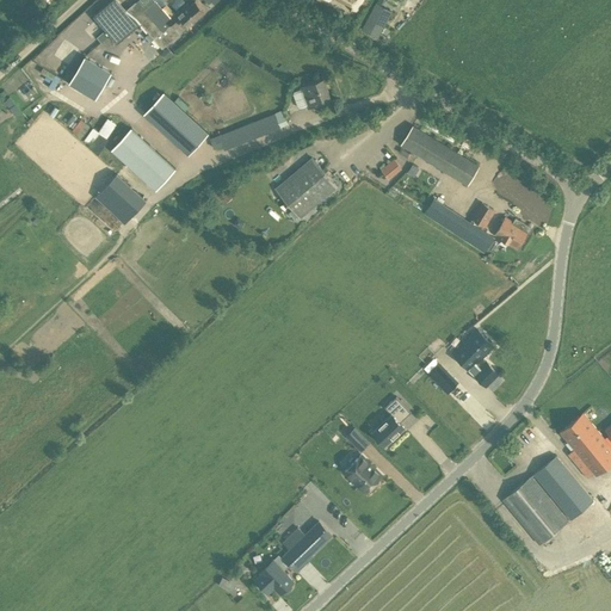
[(171,18),(154,0),(137,0),(136,1),(127,10),(117,0),(111,0),(93,16),(117,43),(141,23),(162,48),(204,12),(195,1),(190,6),(187,4),(171,18)]
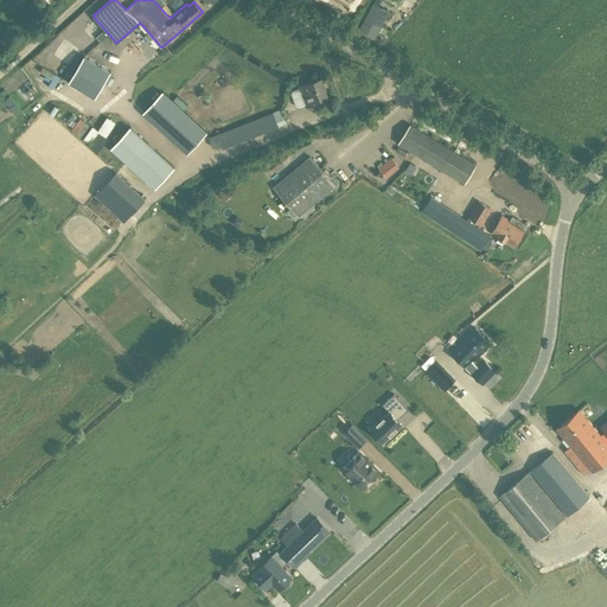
[(337,0),(338,0),(356,10),(358,5),(360,0),(337,0)]
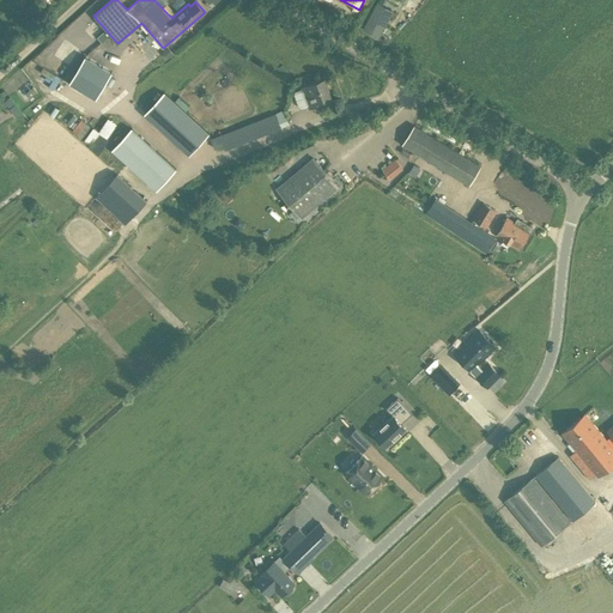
[(370,12),(357,36),(371,44),(384,20),(370,12)]
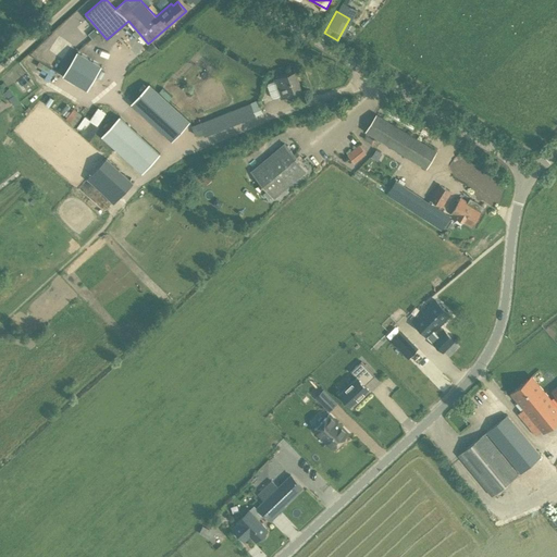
[(51,64),(56,59),(48,53),(51,49),(44,44),(36,53),(51,64)]
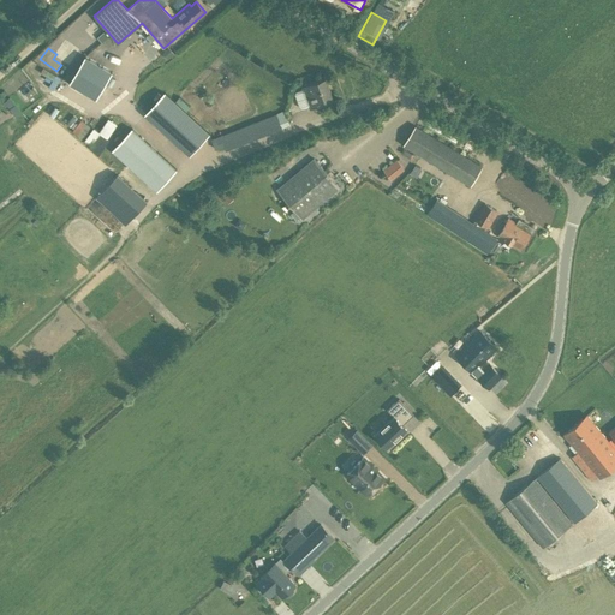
[(85,57),(70,83),(96,99),(113,72),(85,57)]
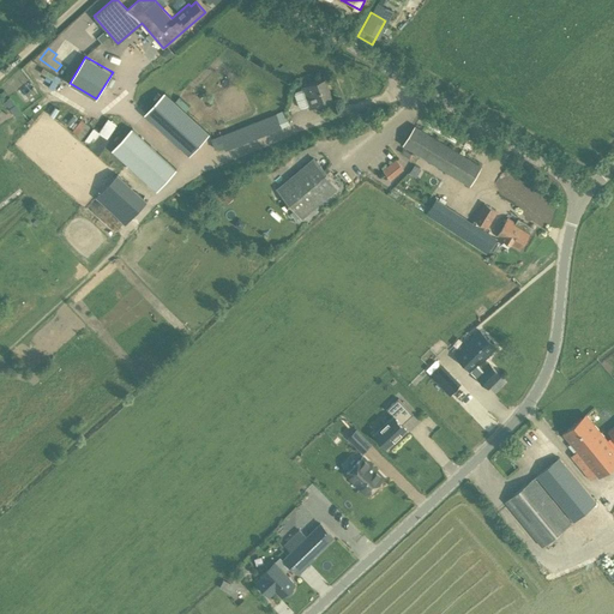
[(295,91),(294,95),(299,108),(302,109),(308,107),(309,108),(332,100),(325,79),(302,88),(302,89),(295,91)]
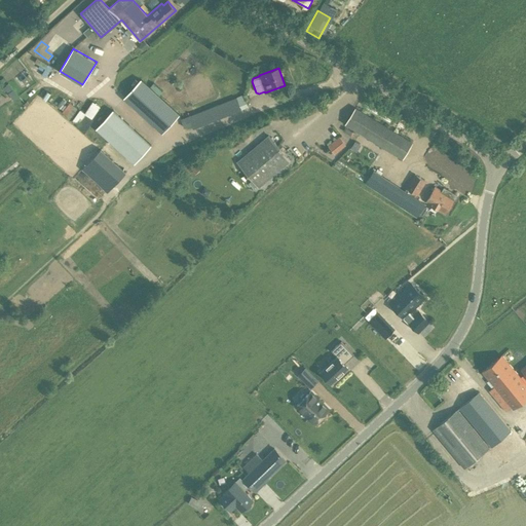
[(25,84),(32,79),(28,74),(22,79),(25,84)]
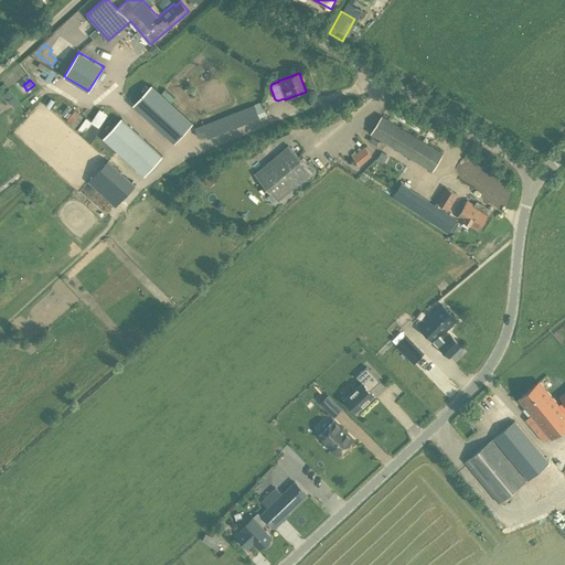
[(151,85),(134,105),(174,142),(192,123),(151,85)]
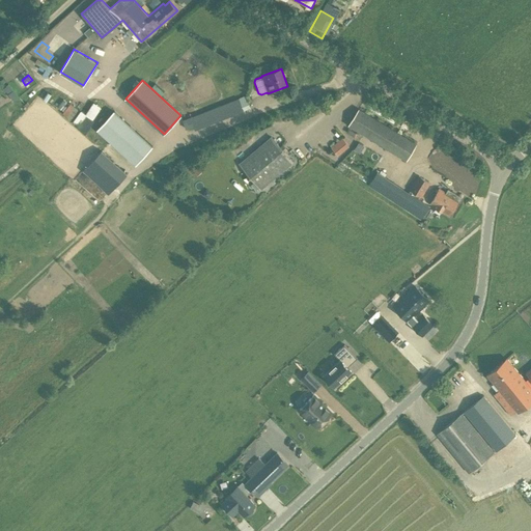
[(156,83),(151,87),(162,95),(165,92),(156,83)]
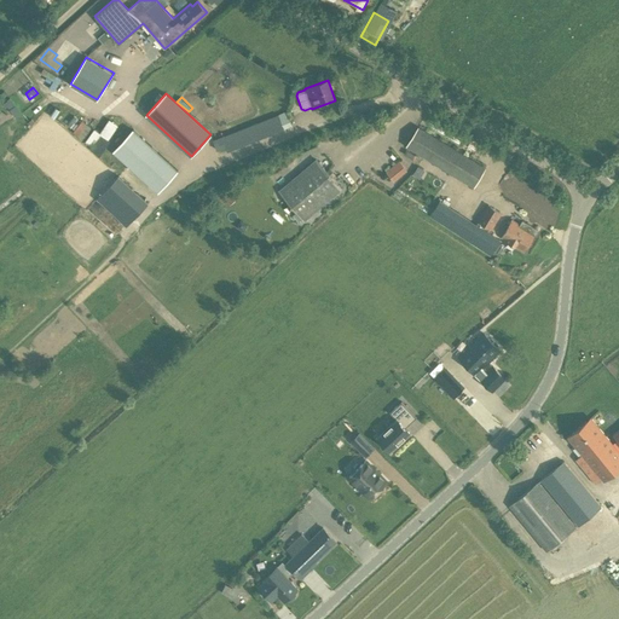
[(5,103),(3,105),(5,108),(7,106),(10,110),(15,105),(10,99),(5,103)]
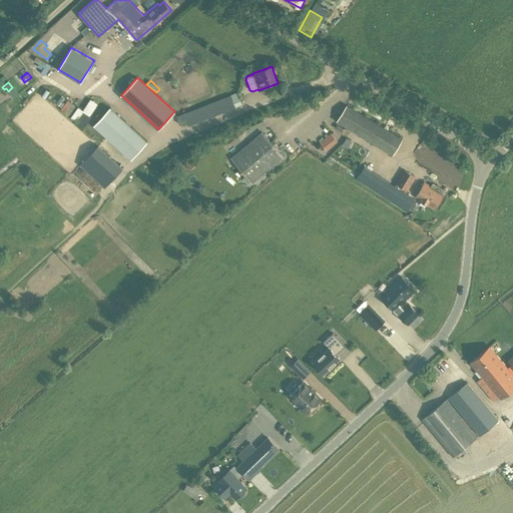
[(187,124),(234,106),(241,103),(239,98),(242,96),(240,91),(230,95),(183,114),(187,124)]
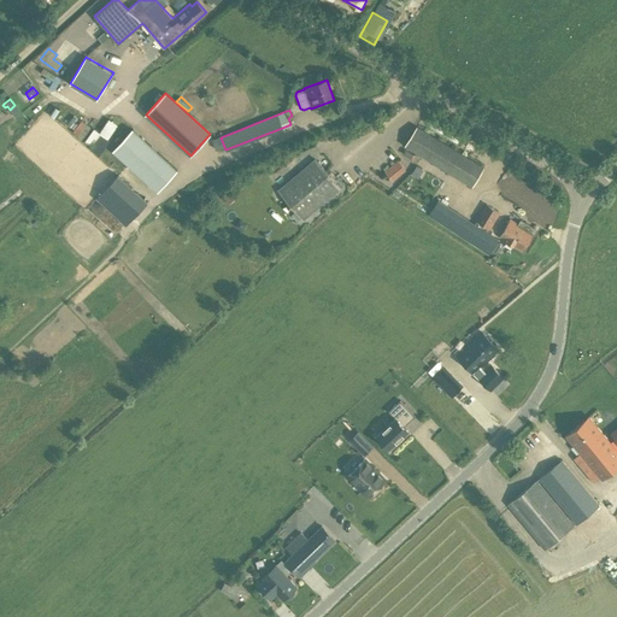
[(100,133),(111,139),(121,124),(110,117),(100,133)]
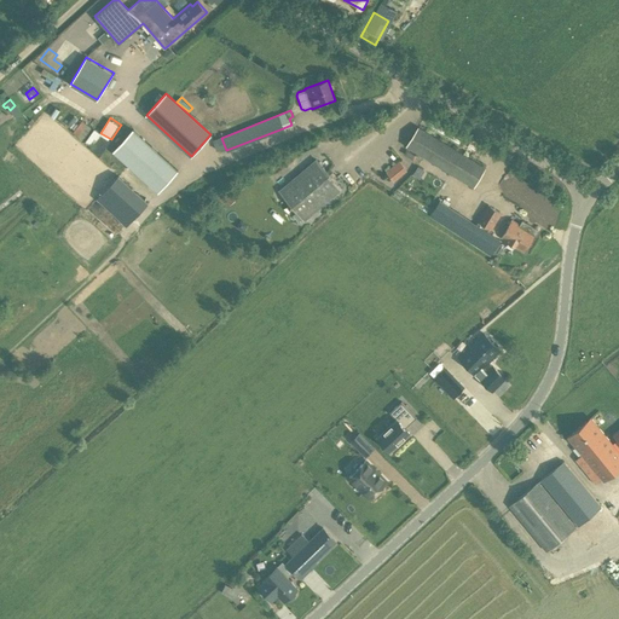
[(474,187),(485,168),(418,127),(406,145),(474,187)]
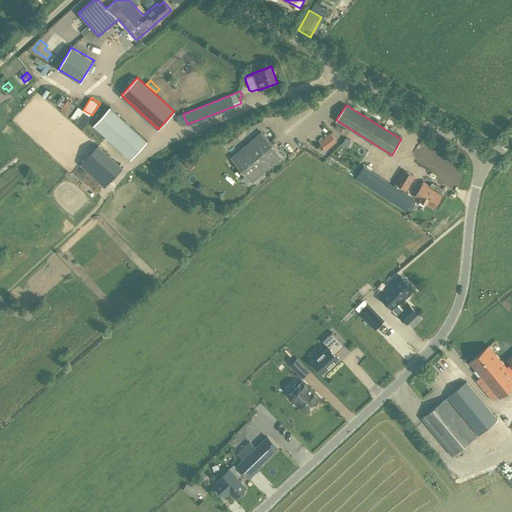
[(93,125),(130,159),(146,141),(109,107),(93,125)]
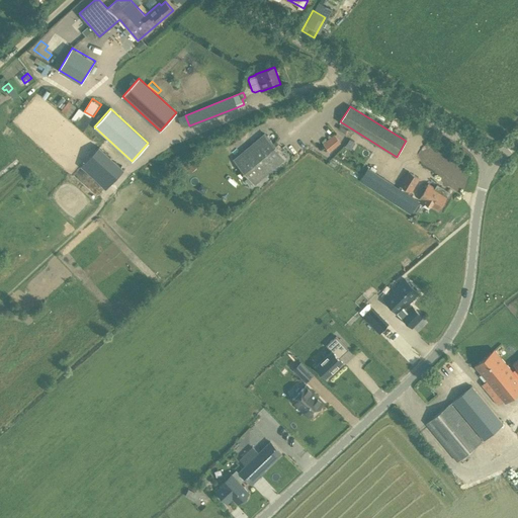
[(83,131),(92,117),(84,112),(76,125),(83,131)]
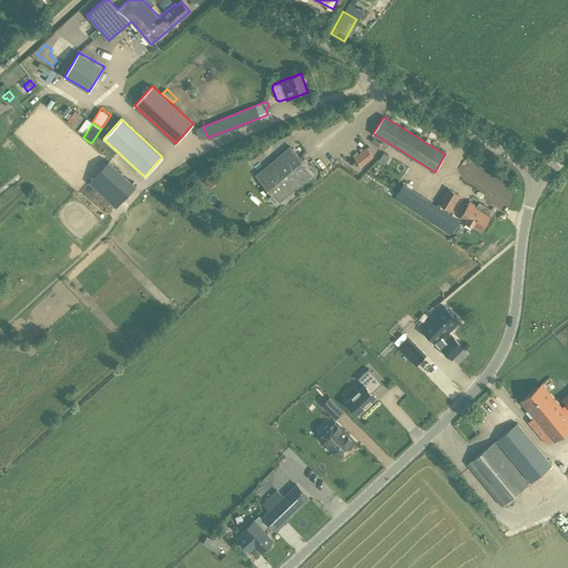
[(344,124),(315,135),(317,141),(346,130),(344,124)]
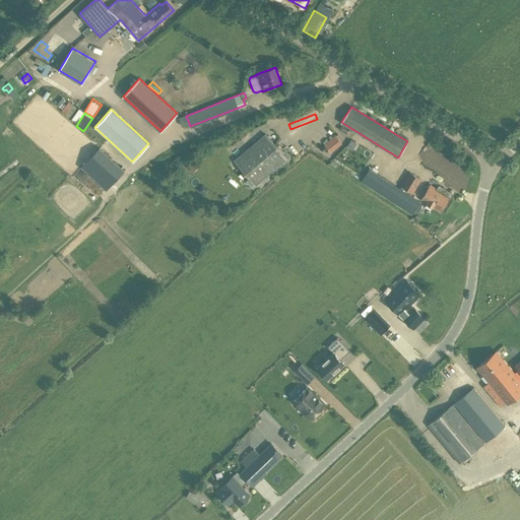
[(255,186),(286,159),(265,134),(234,160),(255,186)]
